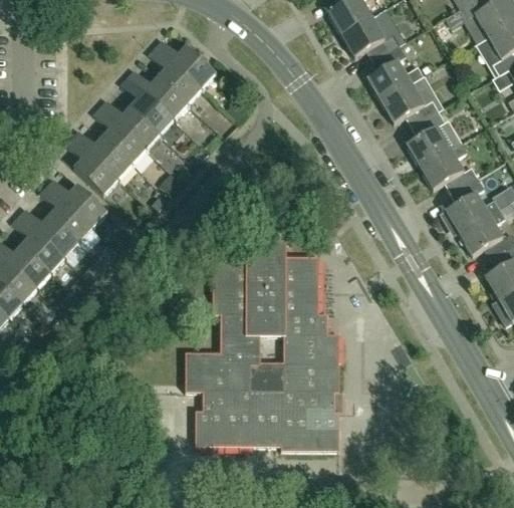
[(341,34),(371,16),(362,0),(336,0),(339,5),(327,12),(341,34)]
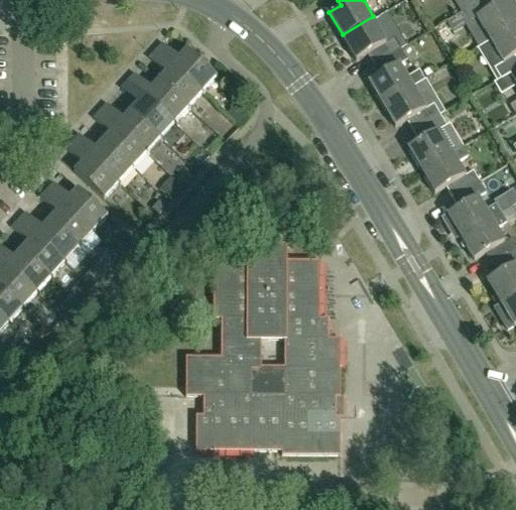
[(478,43),(515,20),(515,11),(515,9),(515,8),(515,2),(514,0),(500,0),(495,3),(493,0),(476,0),(462,8),(463,9),(446,18),(453,29),(465,21),(478,43)]
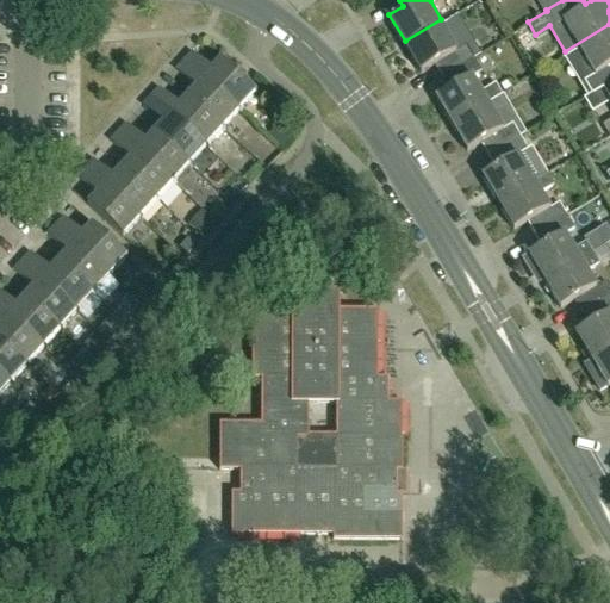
[(546,10),(562,0),(541,0),(546,10)]
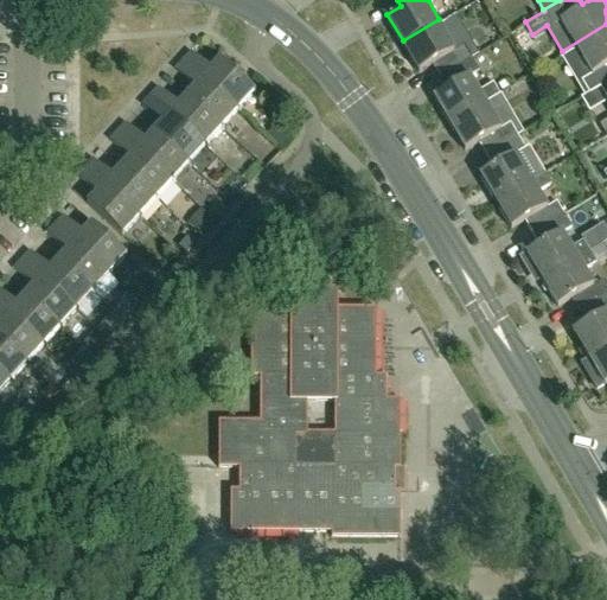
[(439,19),(403,40),(419,66),(432,58),(440,71),(472,52),(464,39),(454,45),(439,19)]
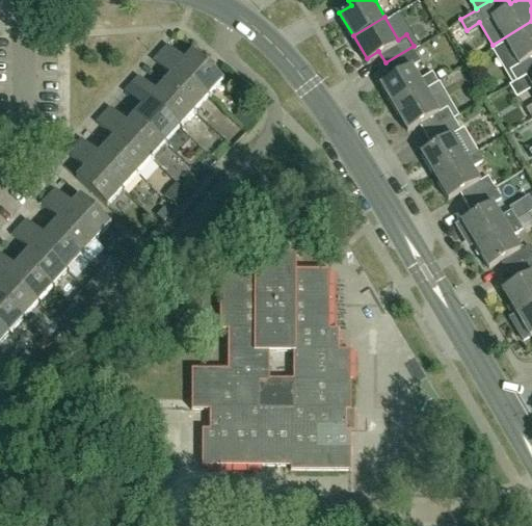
[(531,21),(493,45),(493,46),(491,46),(511,79),(531,67),(531,21)]
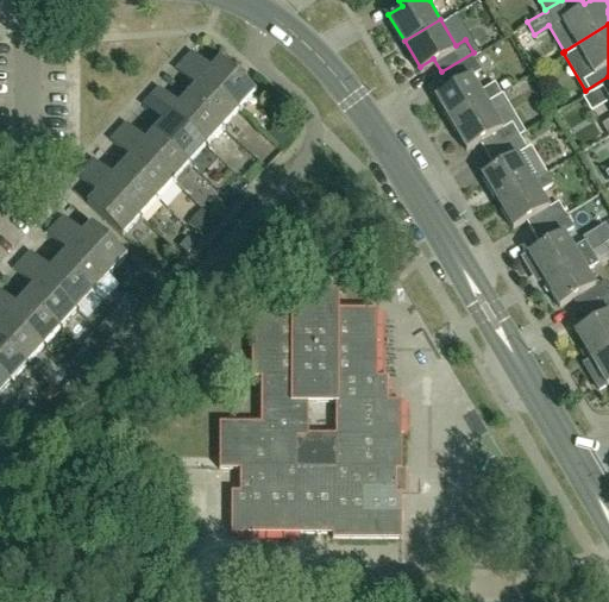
[(184,55),(238,105),(256,87),(220,54),(211,63),(192,46),(184,55)]
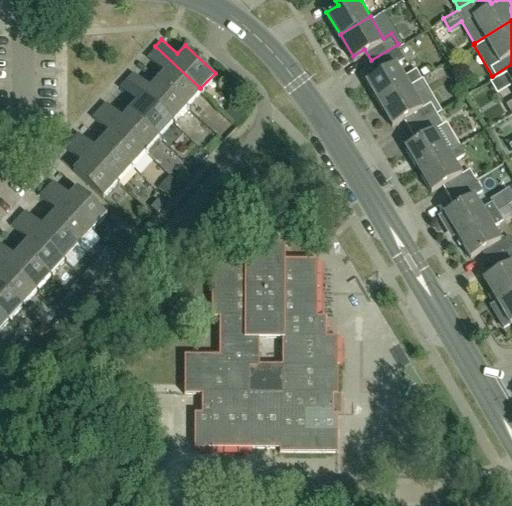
[(416,65),(404,72),(396,59),(404,55),(398,44),(371,60),(377,71),(365,77),(378,100),(421,75),(416,65)]
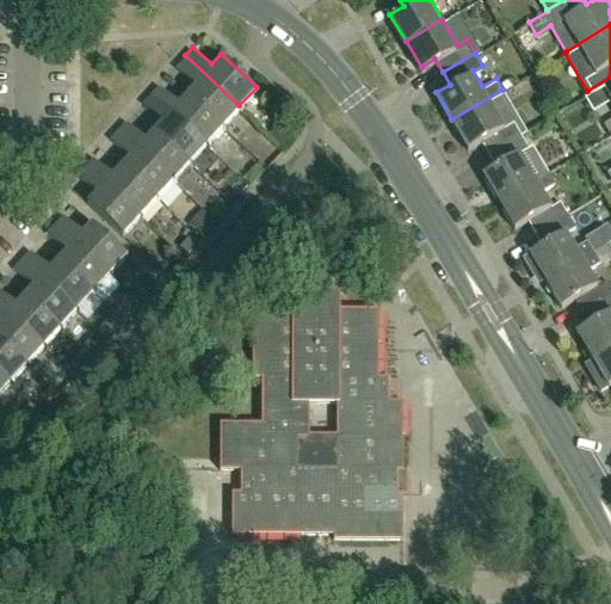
[(222,123),(239,105),(185,55),(177,63),(196,81),(187,91),(222,123)]
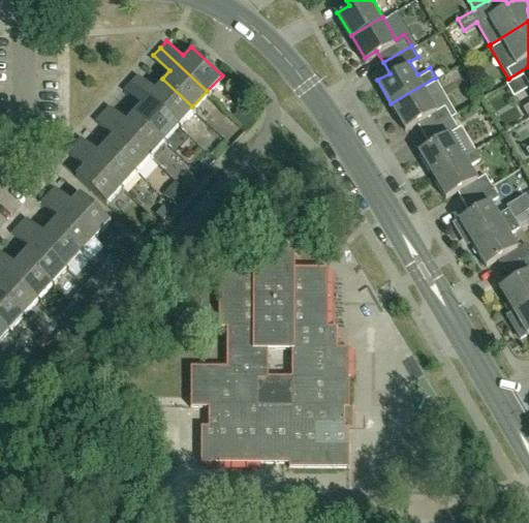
[(528,113),(528,66),(508,79),(508,81),(522,72),(528,84),(528,100),(523,104),(528,114),(528,113)]
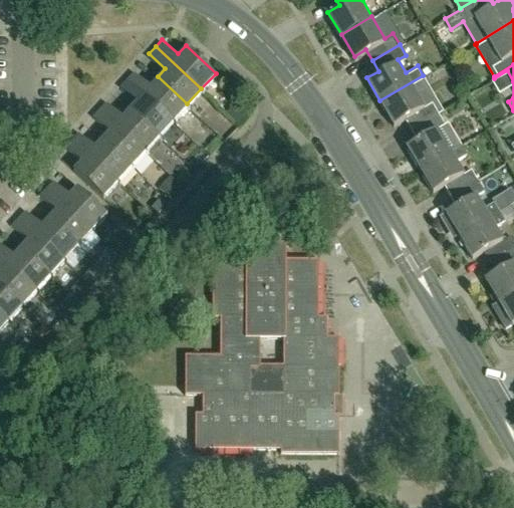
[(127,76),(174,118),(187,103),(158,76),(151,84),(135,69),(127,76)]
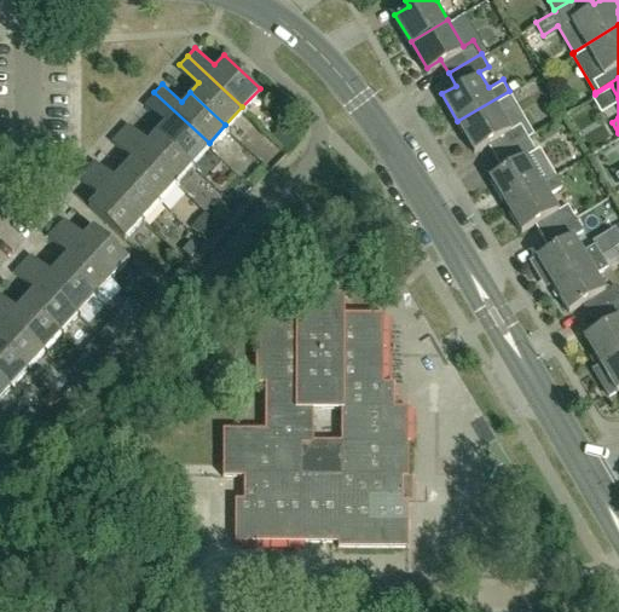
[(509,91),(457,121),(474,148),(487,139),(495,151),(531,130),(509,91)]
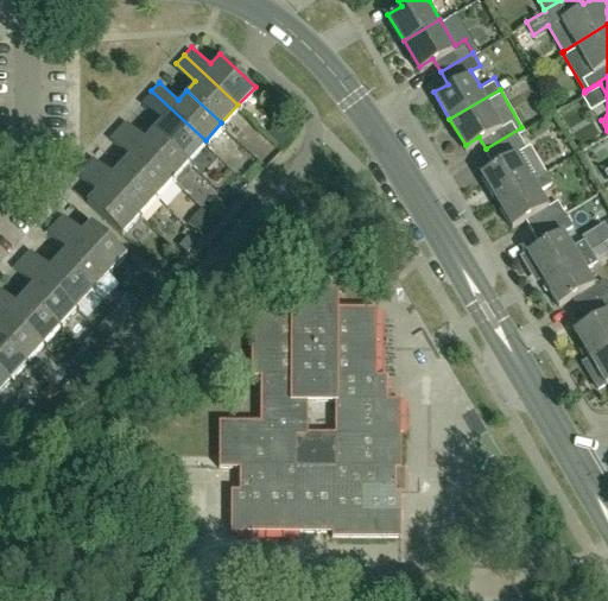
[(189,158),(206,140),(151,90),(143,99),(163,116),(153,126),(189,158)]
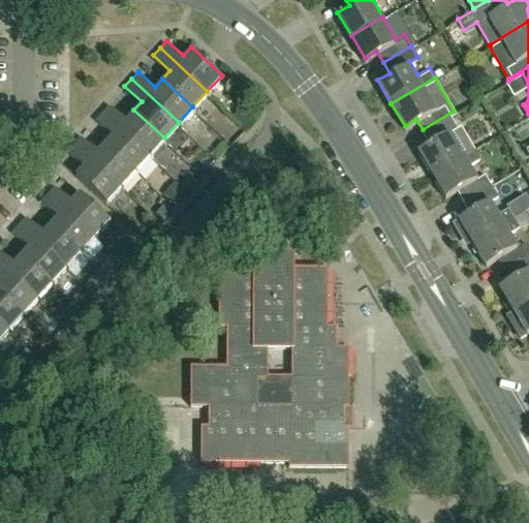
[(220,90),(206,100),(230,134),(245,124),(220,90)]
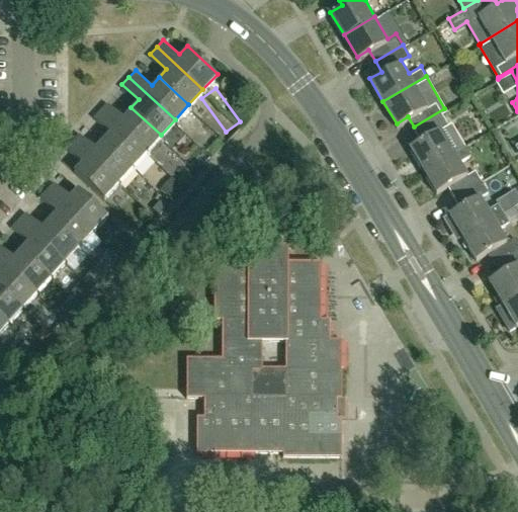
[(107,100),(100,107),(147,150),(161,135),(131,107),(123,115),(107,100)]
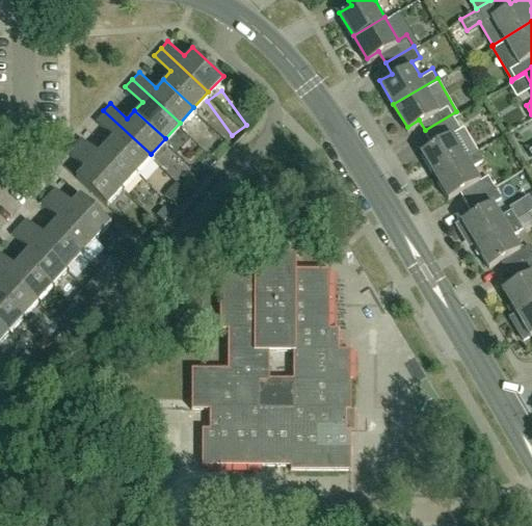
[(136,169),(151,154),(103,110),(97,117),(113,133),(106,141),(136,169)]
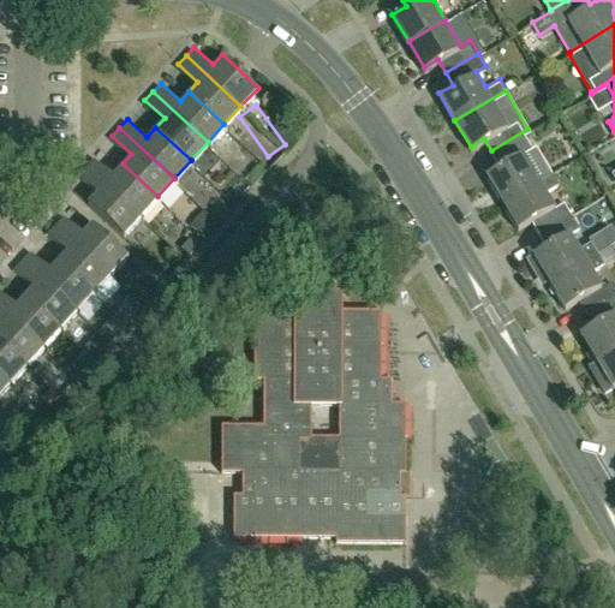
[(527,129),(491,150),(500,164),(485,172),(502,200),(551,170),(535,143),(532,144),(525,133),(529,131),(527,129)]
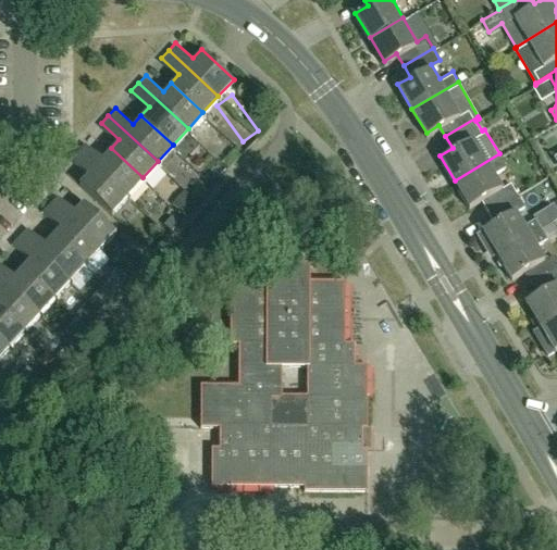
[(85,140),(78,148),(127,194),(143,177),(111,148),(102,157),(85,140)]
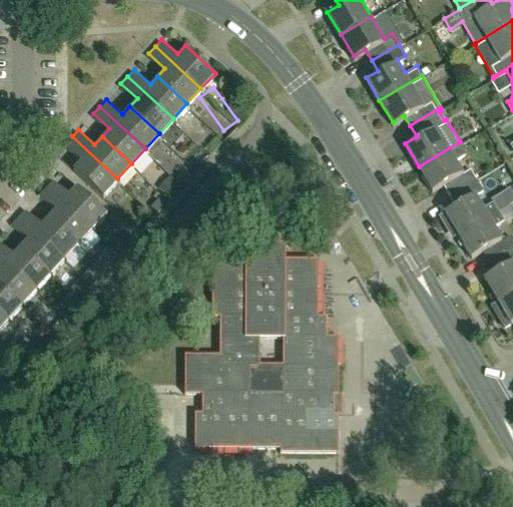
[(103,194),(117,178),(72,136),(65,143),(80,157),(72,166),(103,194)]
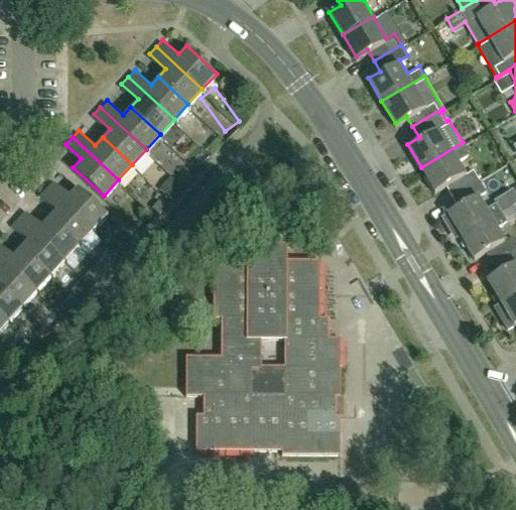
[(463,142),(421,167),(434,189),(446,182),(453,193),(479,177),(473,166),(465,171),(458,158),(468,152),(463,142)]
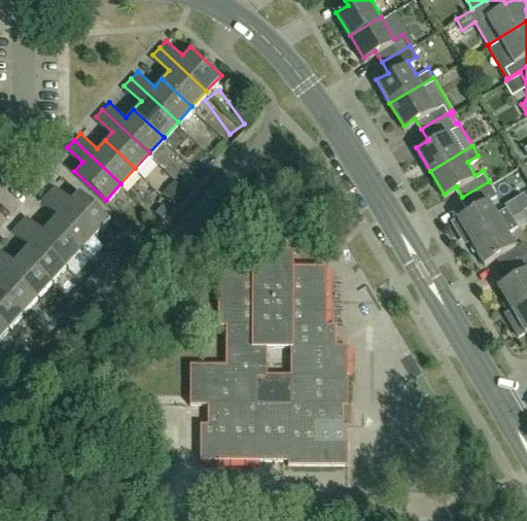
[(505,205),(496,210),(488,197),(496,192),(489,181),(462,197),(468,208),(452,218),(460,232),(464,230),(469,238),(511,214),(505,205)]
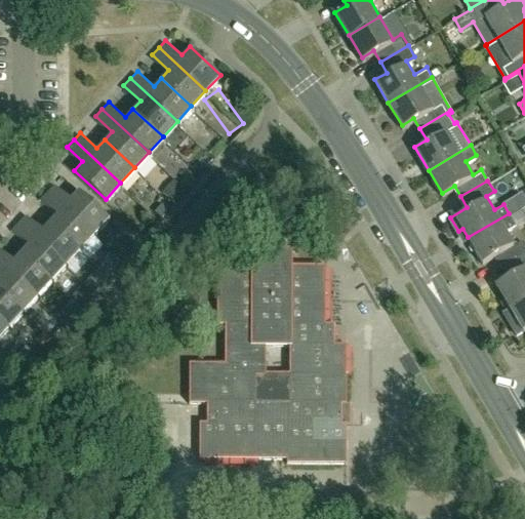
[(53,182),(47,189),(93,232),(109,216),(78,188),(70,197),(53,182)]
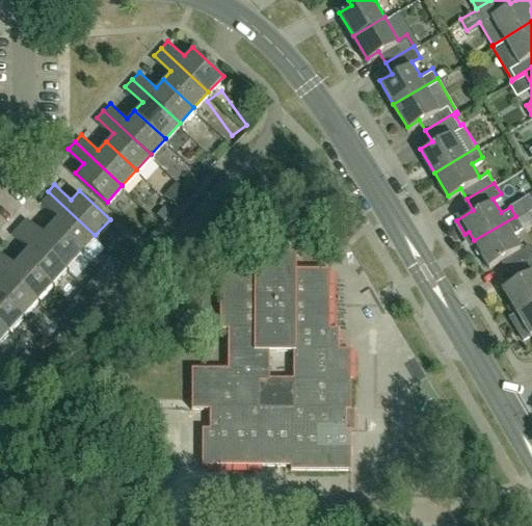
[(57,215),(50,222),(81,251),(95,235),(48,191),(41,200),(57,215)]
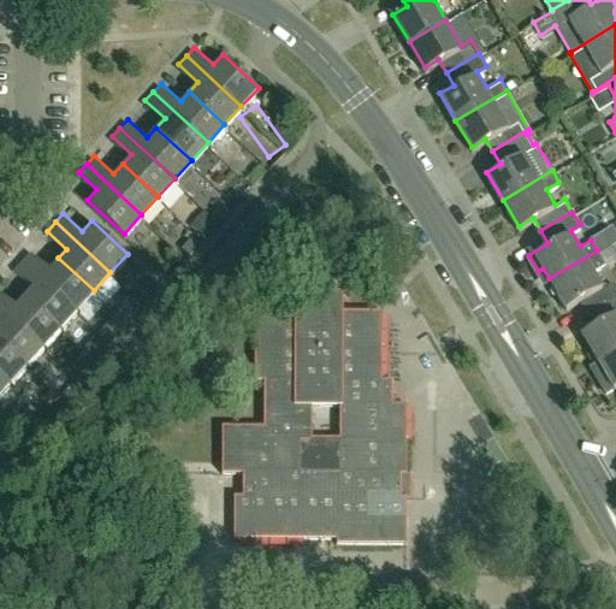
[(30,249),(22,258),(77,308),(94,290),(58,258),(49,267),(30,249)]
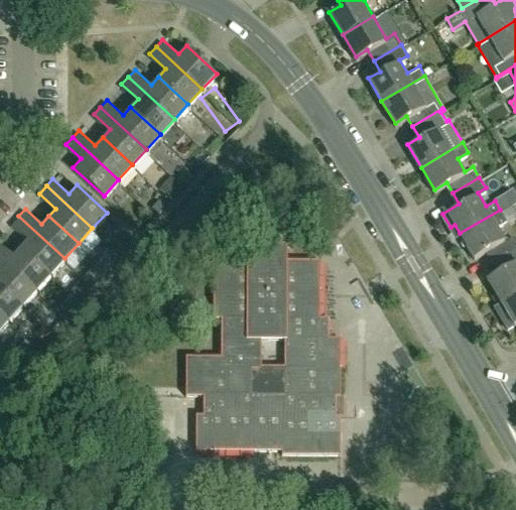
[(500,210),(460,233),(474,255),(485,249),(491,259),(515,244),(515,239),(512,233),(504,237),(497,225),(506,219),(500,210)]
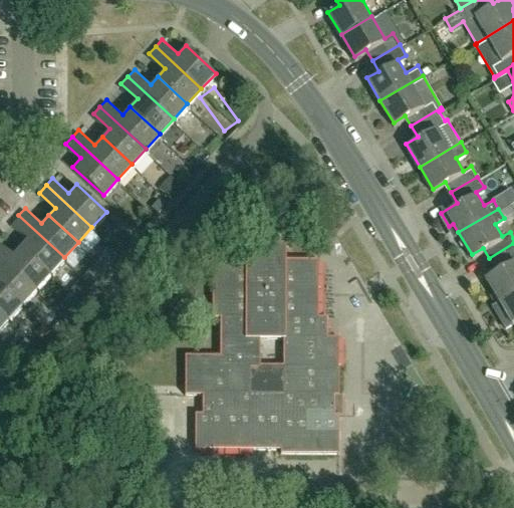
[(20,245),(50,273),(64,257),(18,215),(11,223),(28,238),(20,245)]
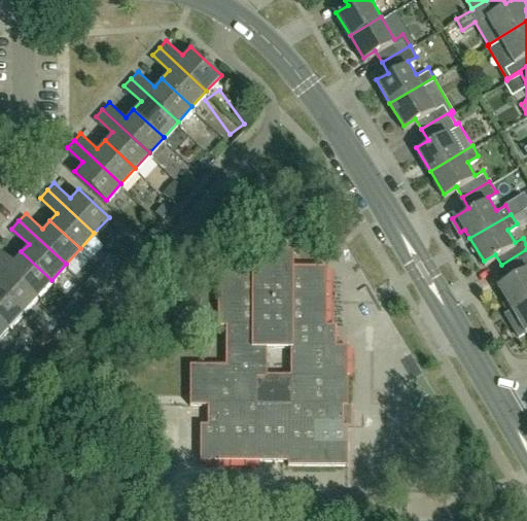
[(0,247),(0,261),(37,294),(51,280),(21,251),(13,259),(0,247)]
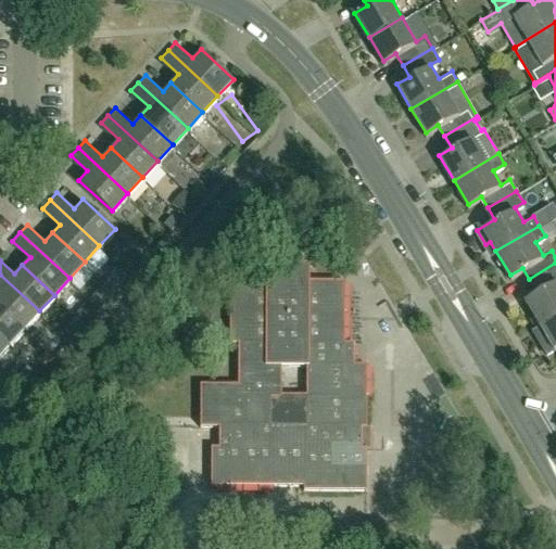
[(200,380),(199,422),(218,422),(218,443),(211,442),(211,481),(303,482),(303,486),(365,486),(366,359),(353,359),(353,337),(344,337),(344,276),(307,276),(307,260),(265,260),(265,276),(228,276),(228,339),(237,339),(237,380),(200,380)]
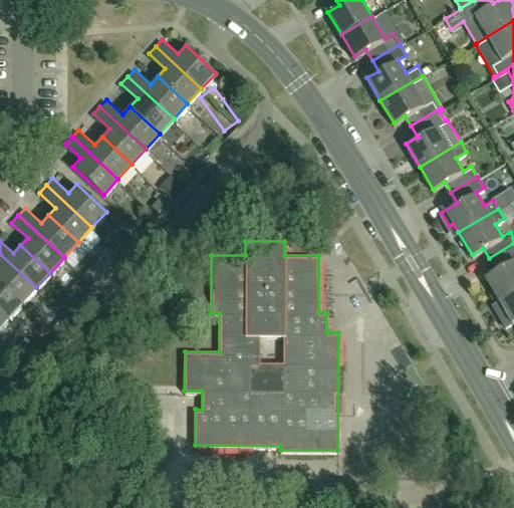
[(513,243),(489,258),(496,268),(484,275),(498,298),(513,288),(513,243)]
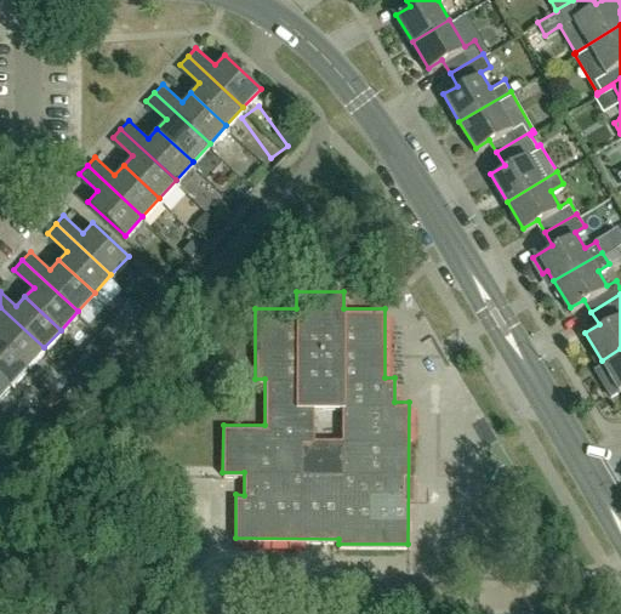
[(0,323),(0,341),(27,367),(44,347),(0,307),(0,323),(0,324),(0,323)]
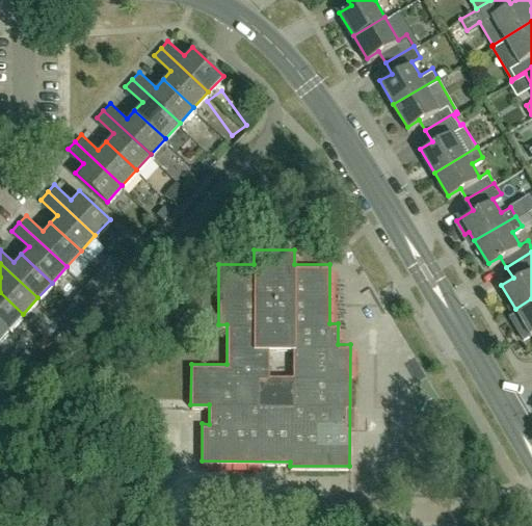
[(108,277),(99,267),(84,283),(94,292),(108,277)]
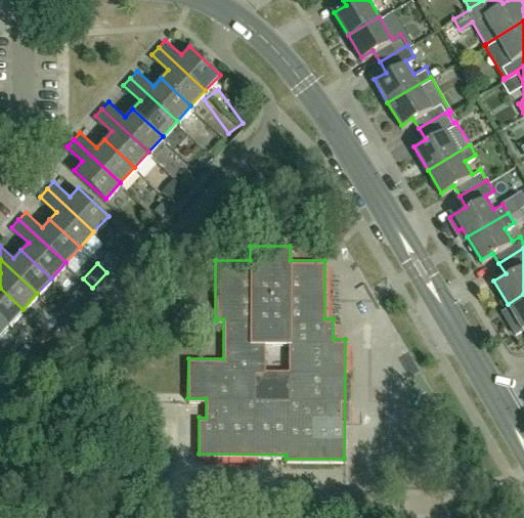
[(0,316),(8,325),(23,309),(0,288),(0,316)]
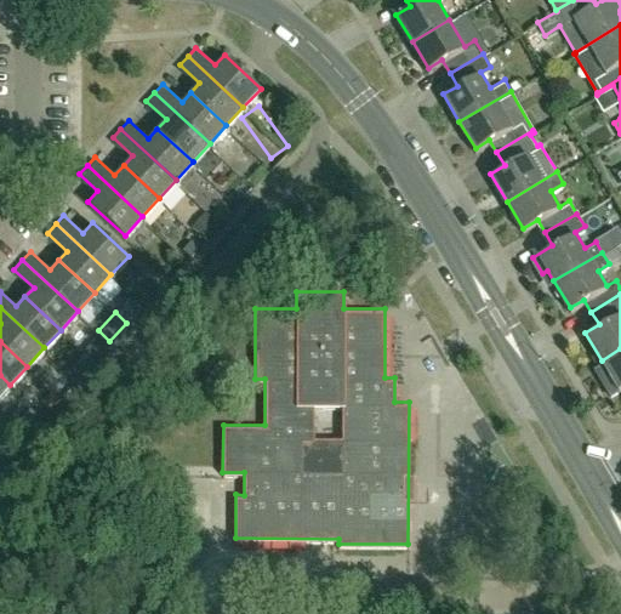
[(620,385),(620,348),(602,360),(607,370),(600,374),(610,391),(620,385)]
